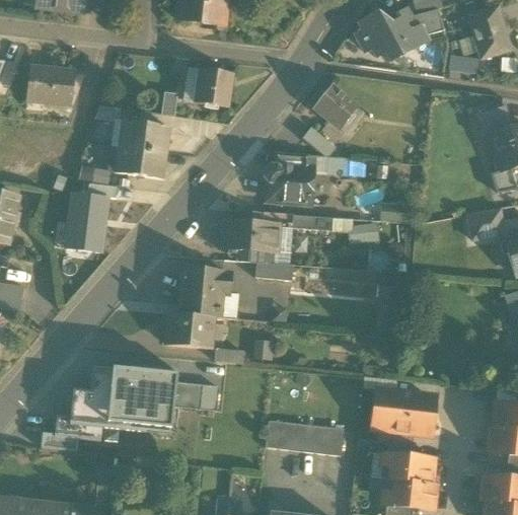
[(65,10),(76,11),(78,10),(79,2),(81,0),(38,0),(37,5),(64,8),(65,10)]
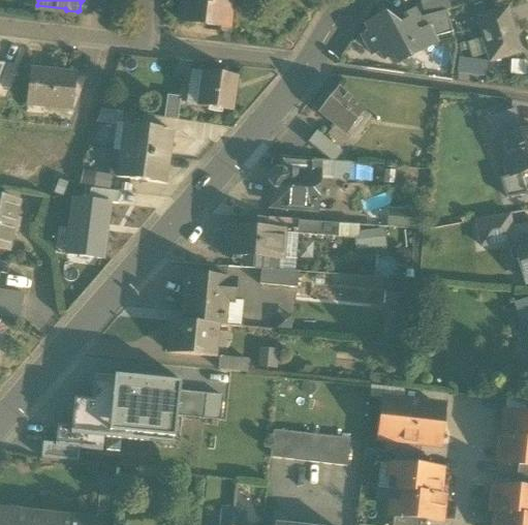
[(184,0),(182,19),(227,24),(230,0),(184,0)]
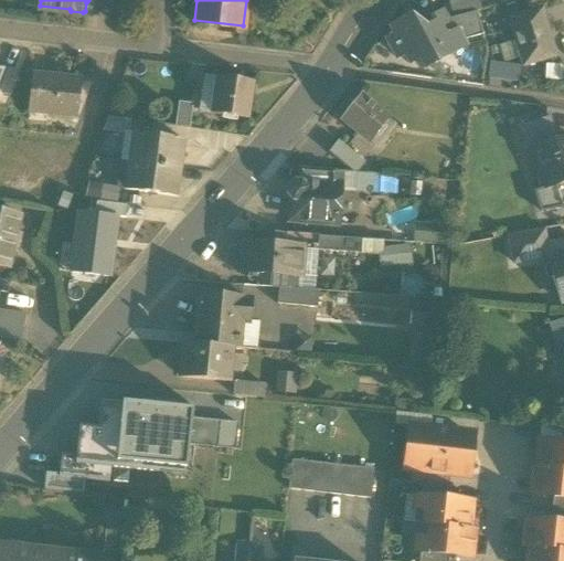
[(449,0),(454,16),(477,9),(481,8),(479,0),(449,0)]
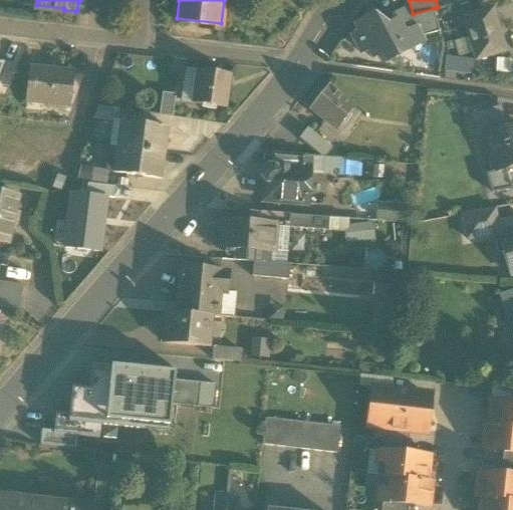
[(398,19),(405,32),(415,26),(409,15),(404,6),(392,13),(396,20),(398,19)]
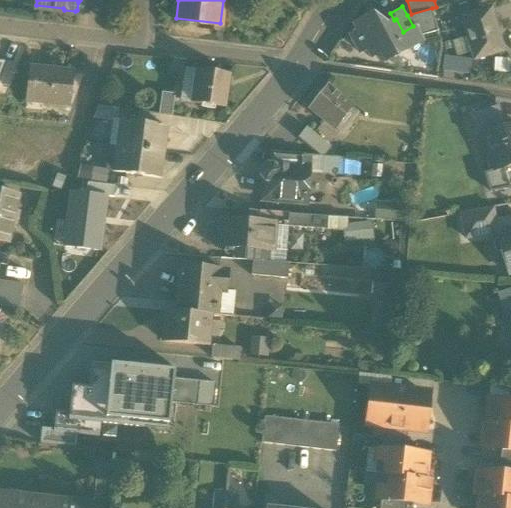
[(491,6),(483,8),(486,16),(493,14),(491,6)]
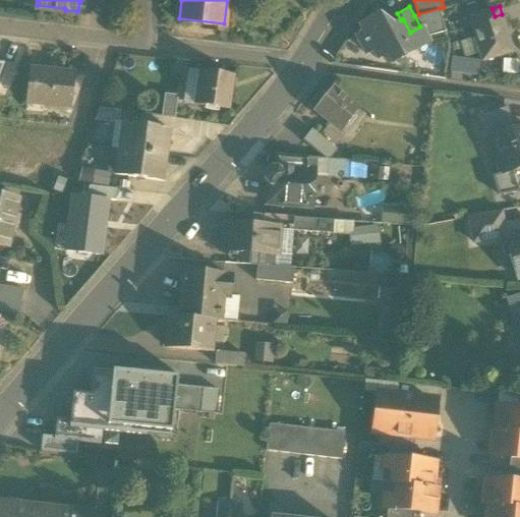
[(414,15),(420,26),(421,26),(425,35),(446,30),(440,8),(418,14),(414,15)]
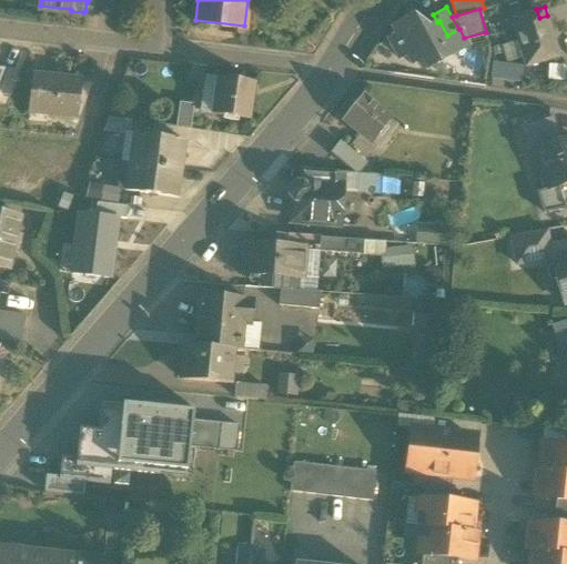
[(558,53),(547,16),(539,18),(536,9),(513,17),(519,38),(524,56),(526,63),(558,53)]
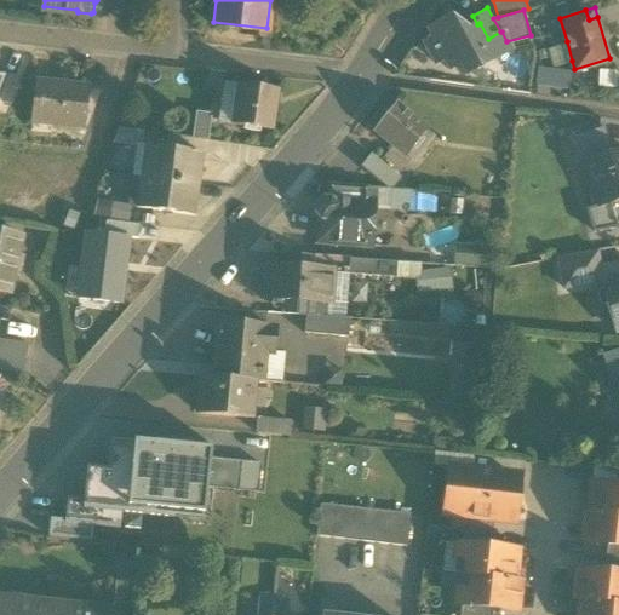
[(510,47),(506,41),(502,32),(500,32),(488,39),(480,23),(477,24),(468,29),(451,16),(430,27),(434,35),(425,40),(436,59),(445,55),(451,65),(460,59),(466,70),(510,47)]
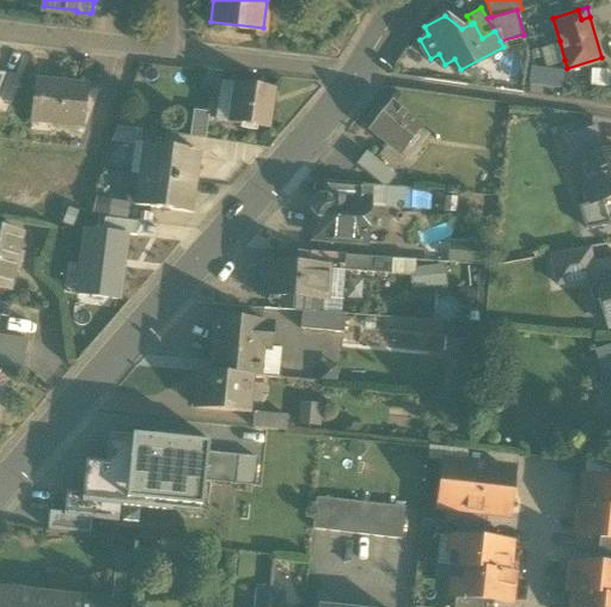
[(547,65),(564,60),(560,41),(542,46),(547,65)]
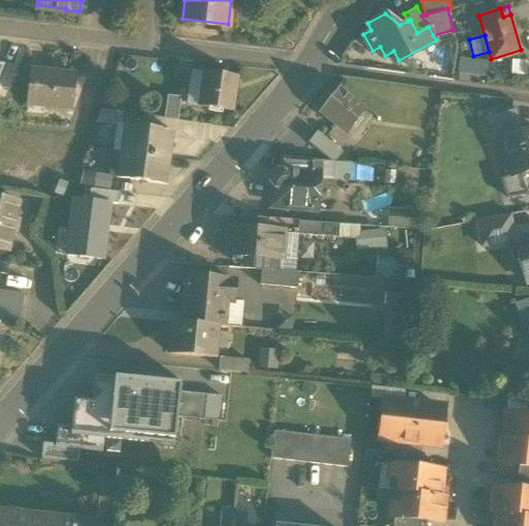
[(458,70),(485,75),(487,60),(460,56),(458,70)]
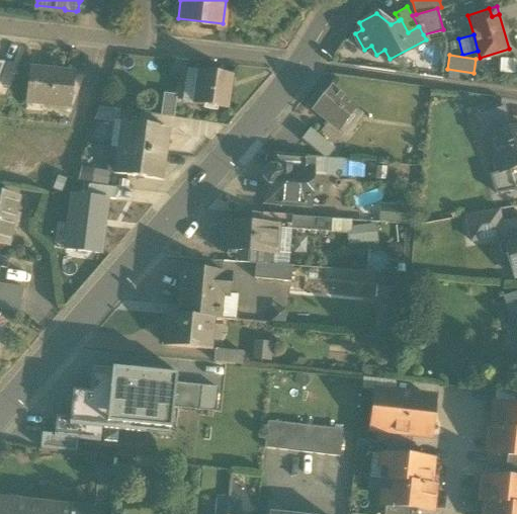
[(501,56),(500,71),(515,72),(516,57),(501,56)]
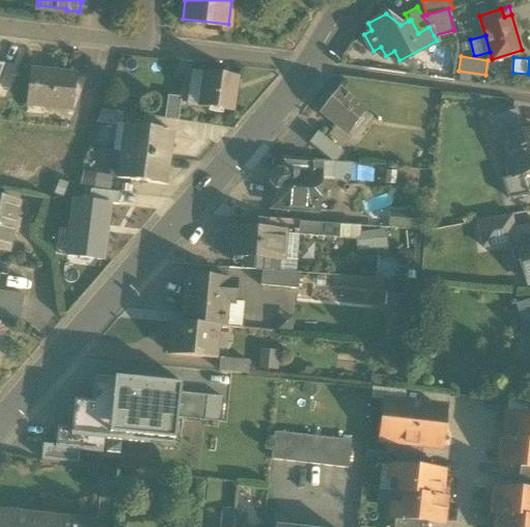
[(43,104),(74,107),(77,72),(55,70),(54,73),(32,71),(32,67),(29,67),(26,103),(28,103),(29,96),(44,98),(43,104)]
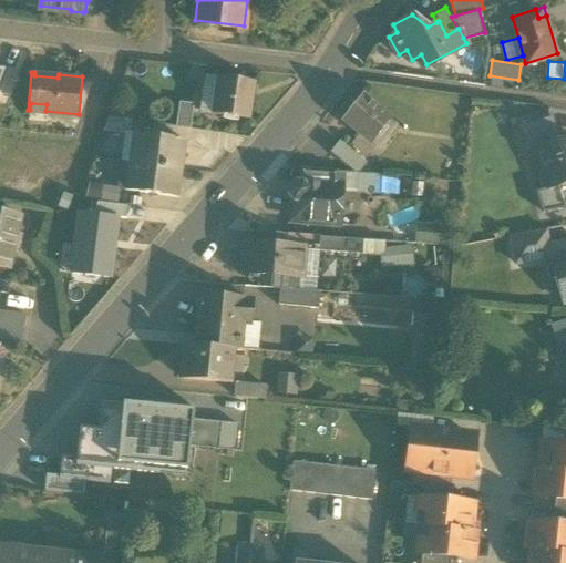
[(199,111),(215,112),(218,75),(204,74),(199,111)]
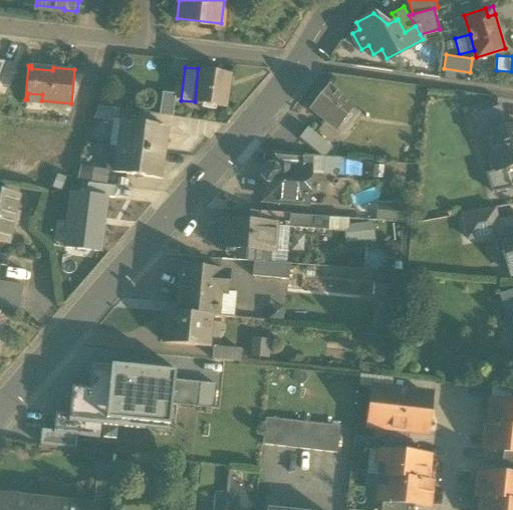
[(195,101),(225,105),(227,84),(226,84),(227,71),(198,68),(195,101)]
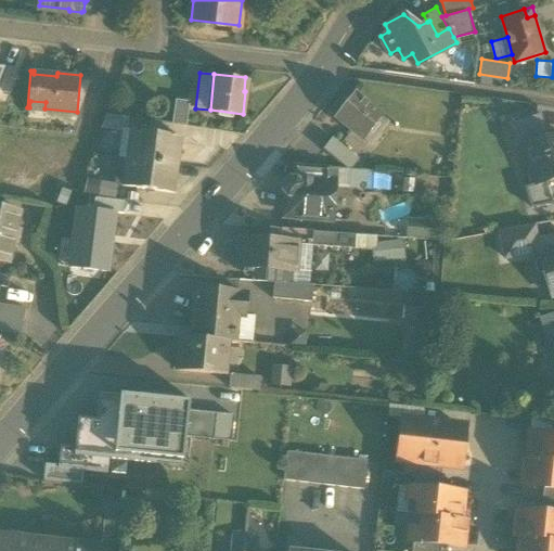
[(336,113),(364,137),(384,113),(355,90),(336,113)]
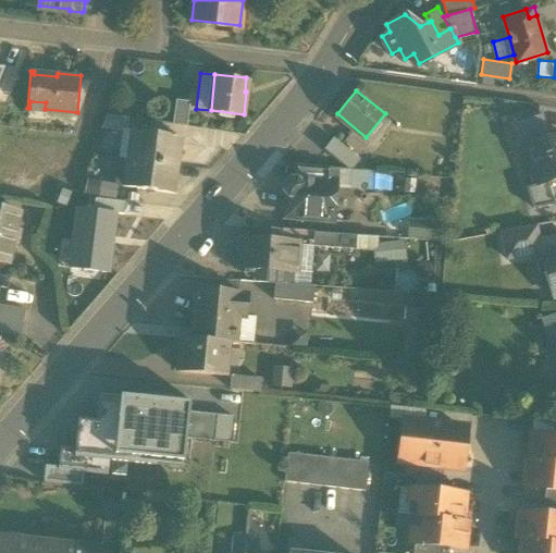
[(172,122),(187,124),(190,100),(175,99),(172,122)]
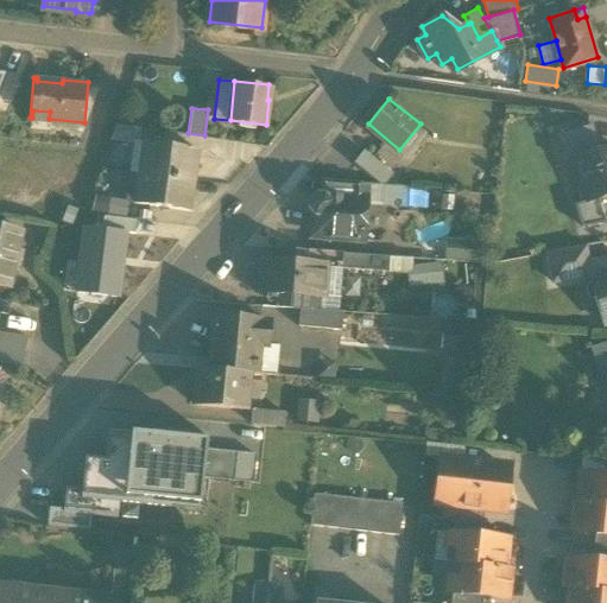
[(133,139),(147,141),(150,127),(121,124),(120,138),(133,139)]
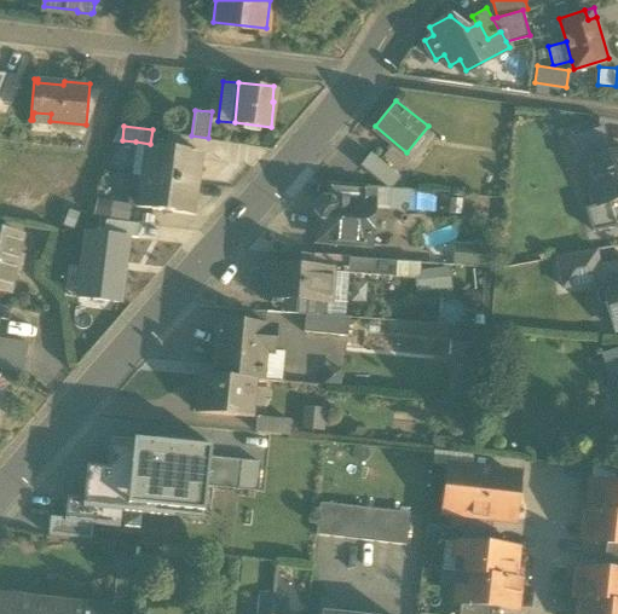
[(579,160),(606,151),(599,126),(569,134),(577,162),(581,161),(579,160)]
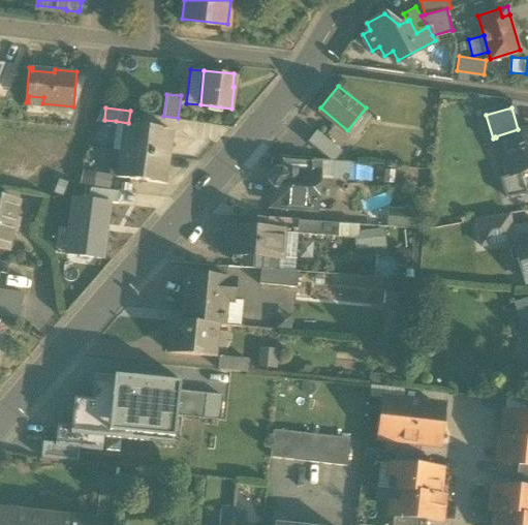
[(116,121),(112,147),(125,149),(128,123),(116,121)]
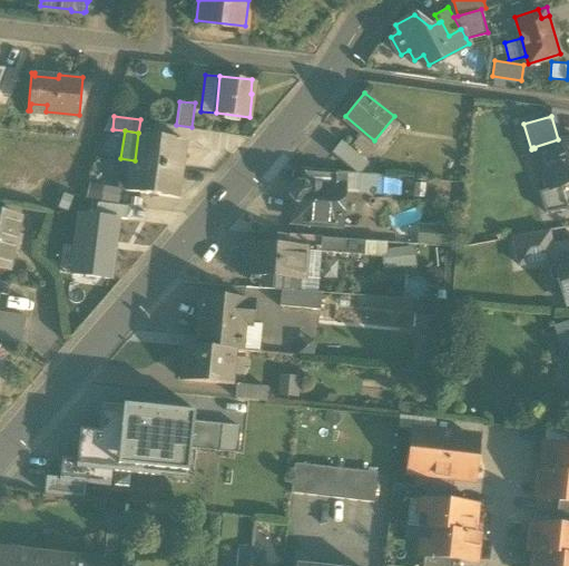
[(138,133),(135,160),(182,167),(186,139),(138,133)]
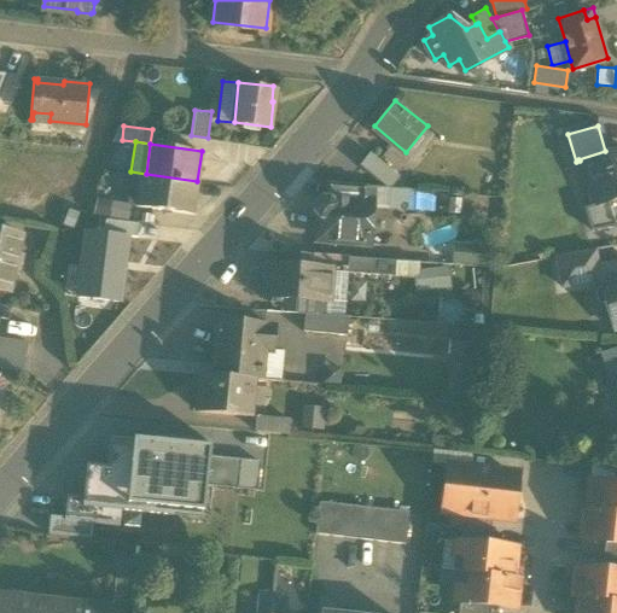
[(612,223),(605,200),(616,196),(616,147),(605,151),(578,159),(580,161),(585,159),(598,202),(592,203),(592,204),(585,206),(592,228),(612,223)]
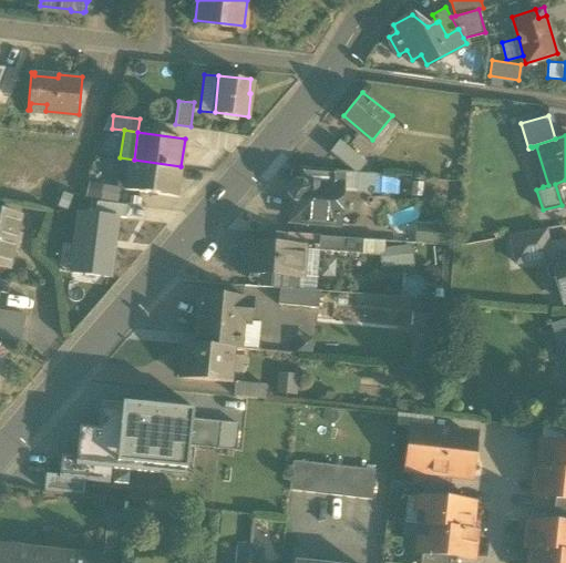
[(330,151),(357,171),(367,160),(340,137),(330,151)]
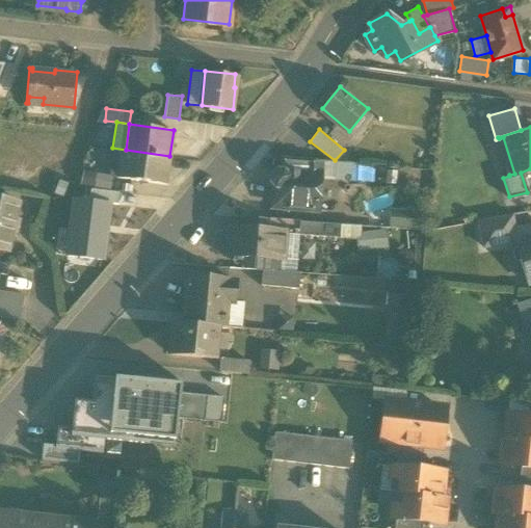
[(499,138),(509,175),(514,174),(503,137),(499,138)]
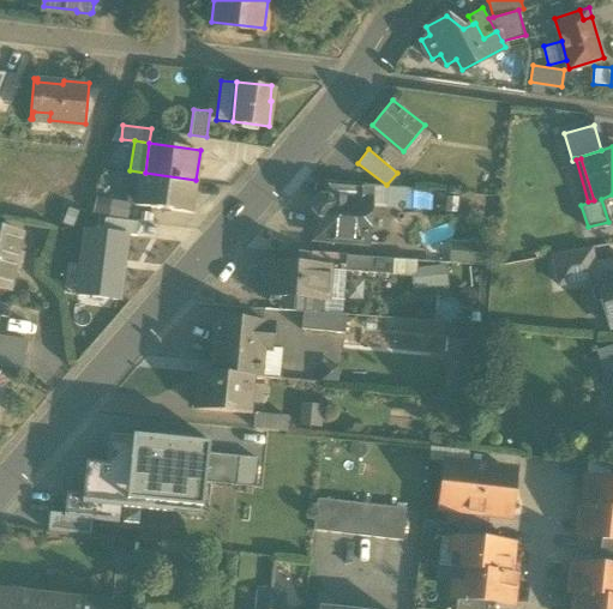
[(140,204),(145,173),(130,170),(126,202),(140,204)]
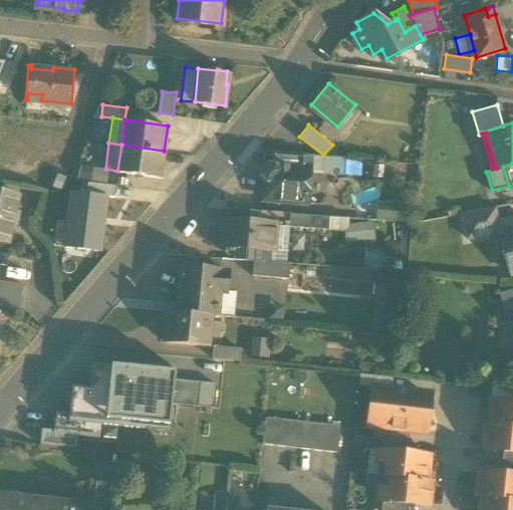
[(161,177),(164,151),(121,145),(117,171),(161,177)]
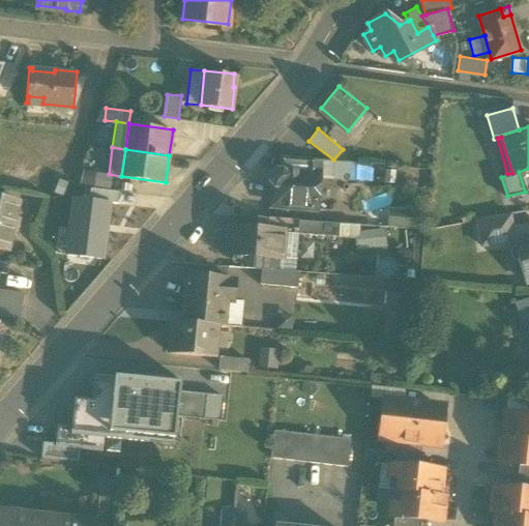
[(281,170),(313,171),(314,158),(282,156),(281,170)]
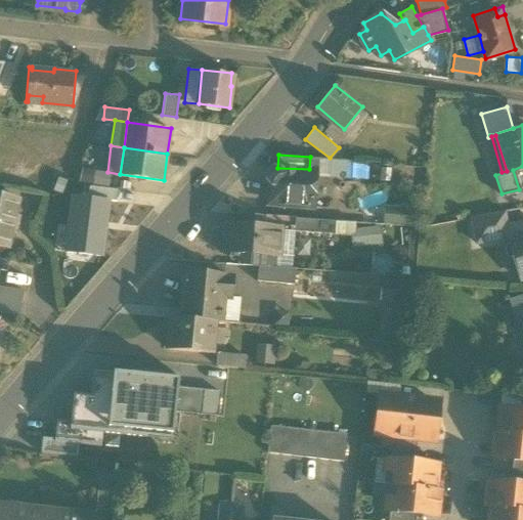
[(318,175),(329,176),(331,159),(319,158),(318,175)]
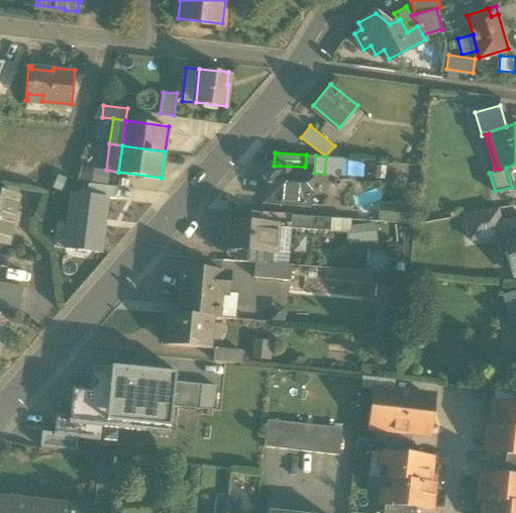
[(324,174),(346,175),(347,159),(326,157),(324,174)]
